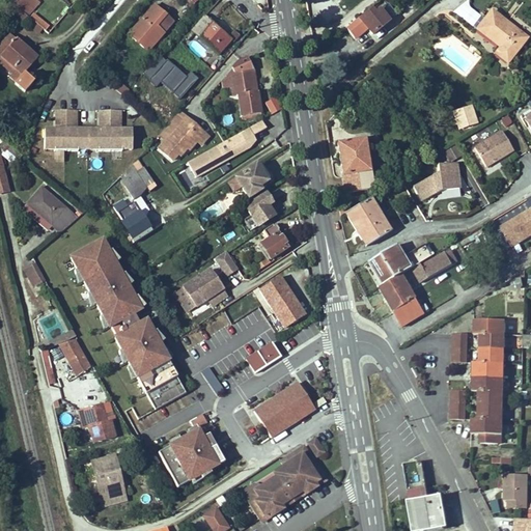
[(27,16),(39,1),(37,0),(19,0),(15,6),(27,16)]
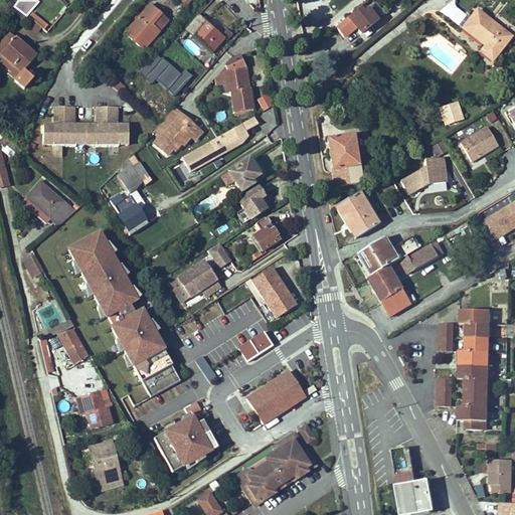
[(184,10),(192,0),(181,0),(178,4),(184,10)]
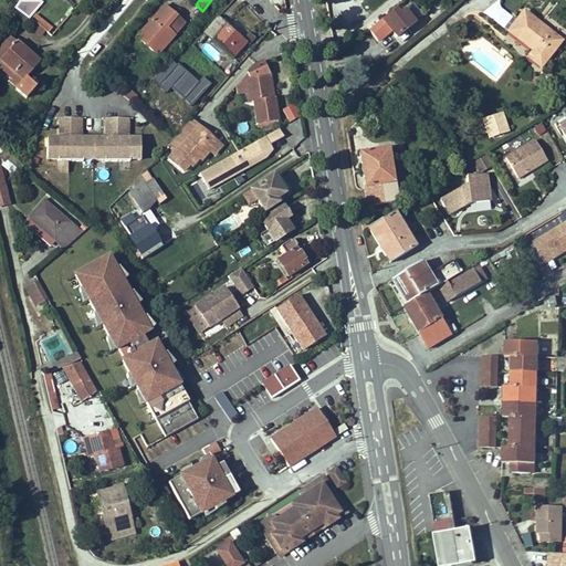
[(175,37),(187,22),(180,14),(164,2),(137,38),(157,55),(175,37)]
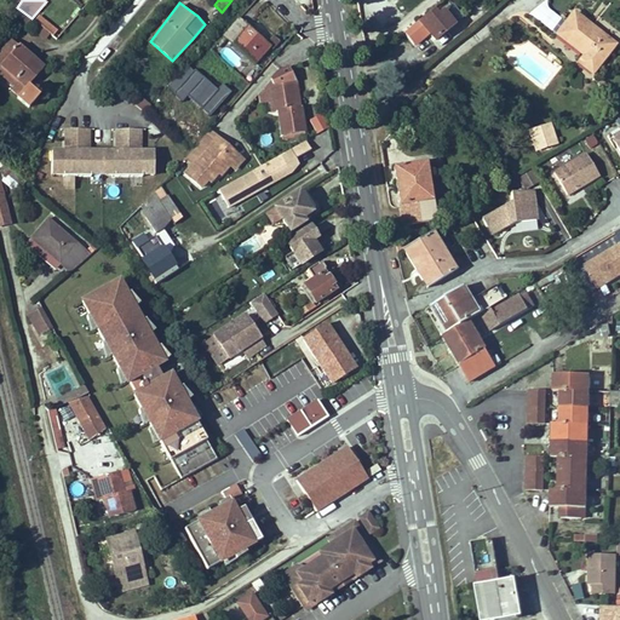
[(435,40),(458,22),(446,6),(440,11),(436,6),(419,21),(431,34),(435,40)]
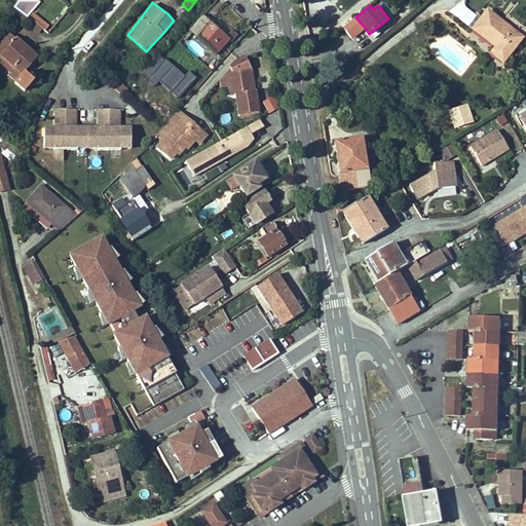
[(27,15),(14,6),(9,12),(21,23),(27,15)]
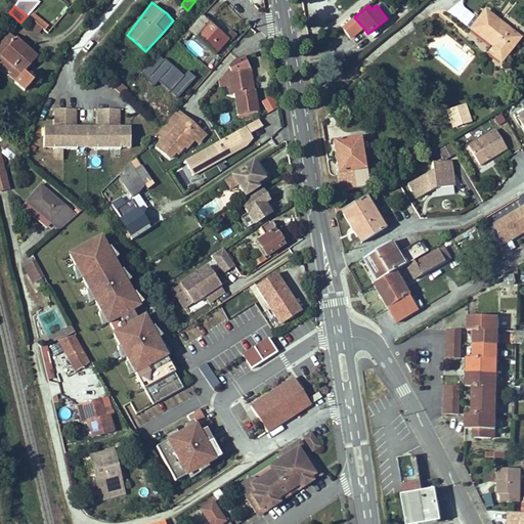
[(519,38),(485,11),(471,28),(493,47),(489,52),(500,62),(519,38)]
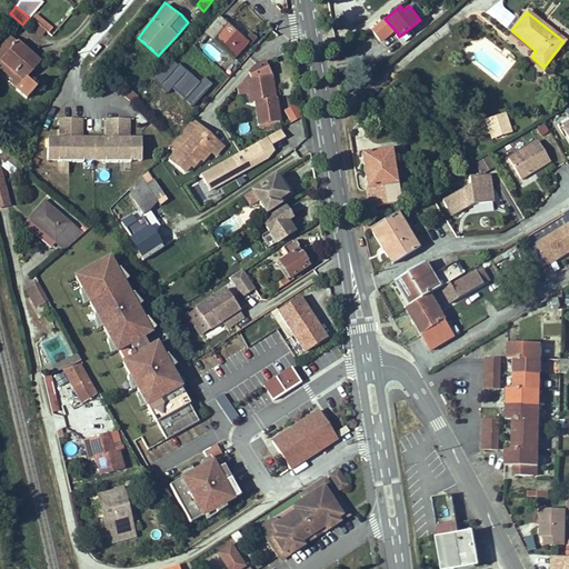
[(41,38),(49,25),(38,18),(30,31),(41,38)]
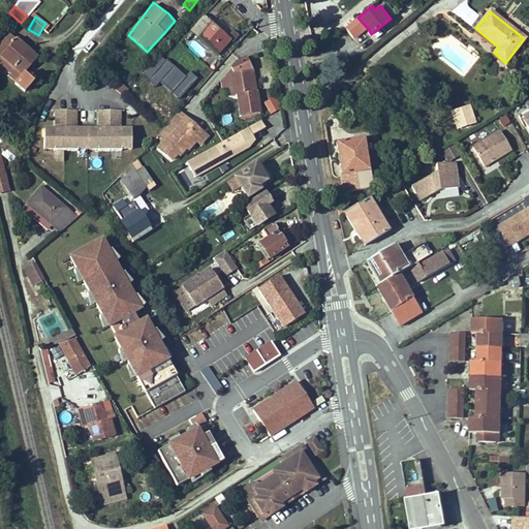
[(231,40),(205,17),(191,32),(193,34),(218,56),(231,40)]
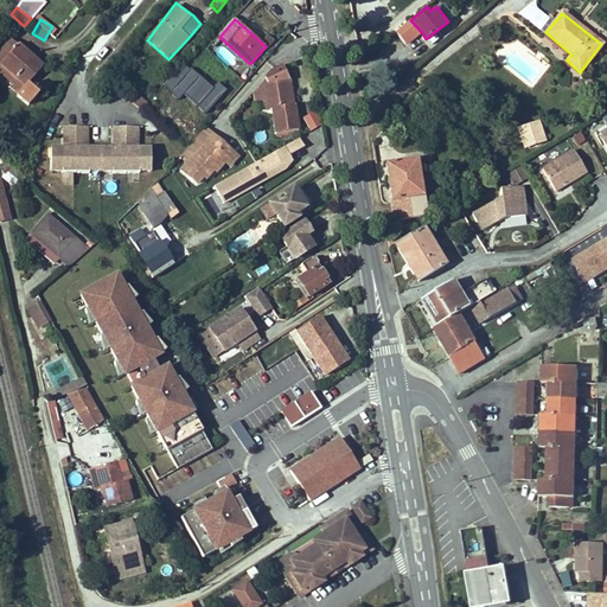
[(396,31),(407,45),(422,33),(410,20),(396,31)]
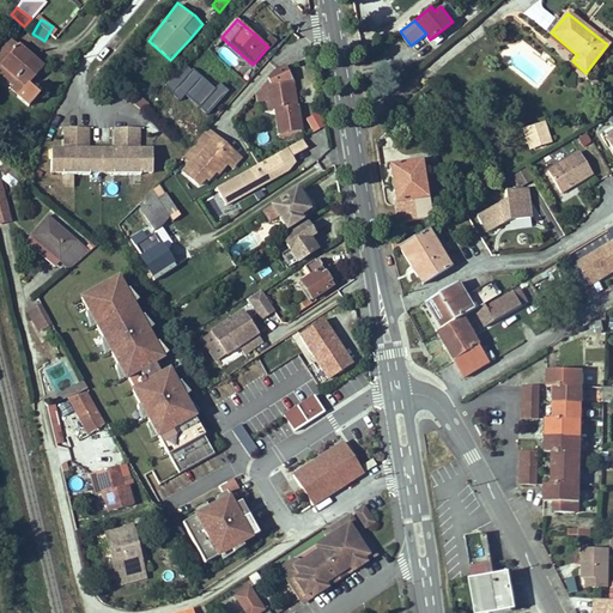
[(19,44),(11,37),(0,48),(0,70),(16,84),(11,90),(18,96),(17,97),(28,107),(41,91),(32,83),(44,68),(46,64),(22,42),(19,44)]
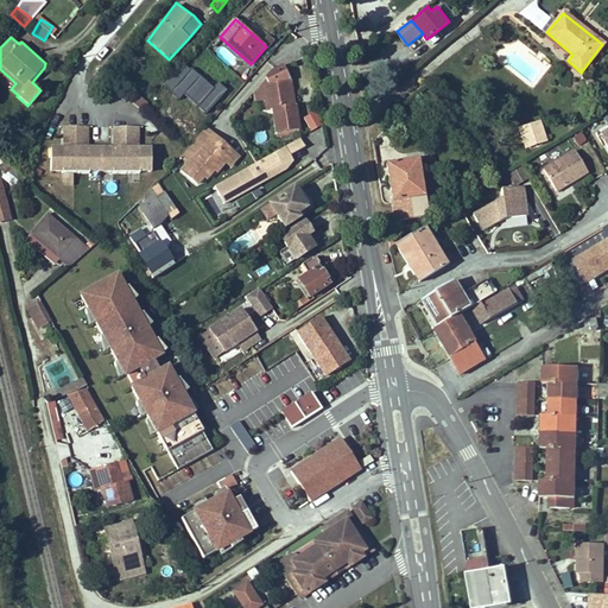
[(215,56),(229,64),(235,55),(221,46),(215,56)]
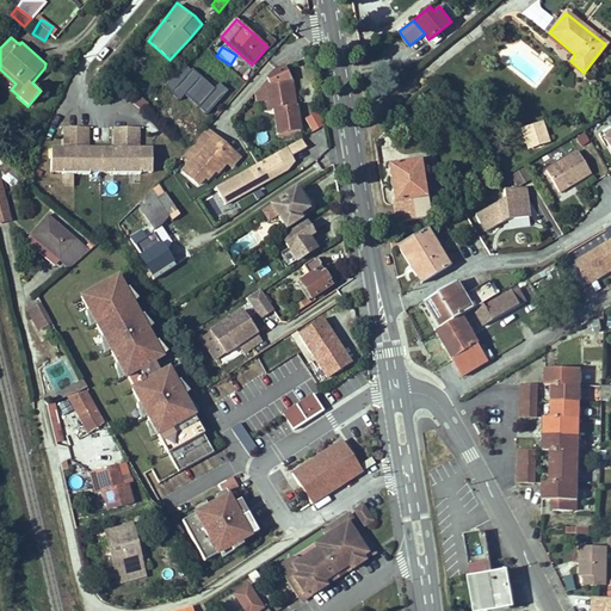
[(186,93),(202,76),(193,68),(192,71),(184,62),(165,85),(172,91),(173,94),(181,100),(186,93)]
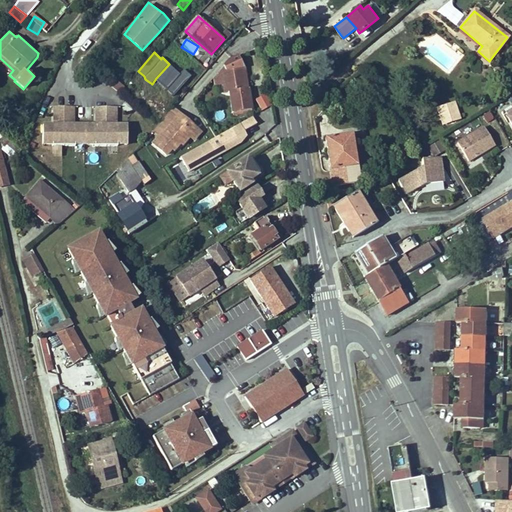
[(247,89),(244,68),(239,56),(228,62),(224,66),(215,76),(217,89),(218,90),(222,93),(223,93),(230,92),(234,115),(237,115),(236,112),(252,109),(248,89),(247,89)]
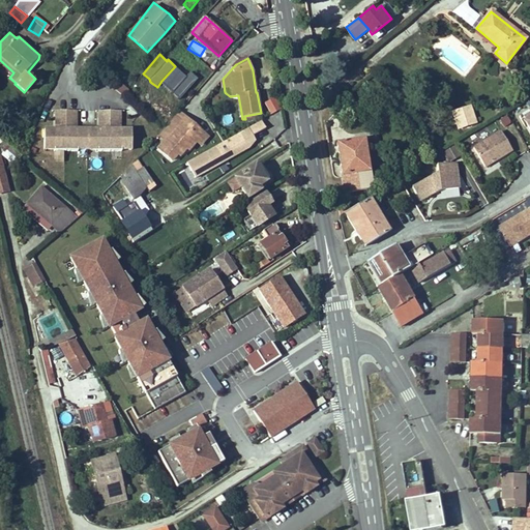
[(179,98),(199,78),(192,71),(186,76),(175,66),(162,81),(179,98)]
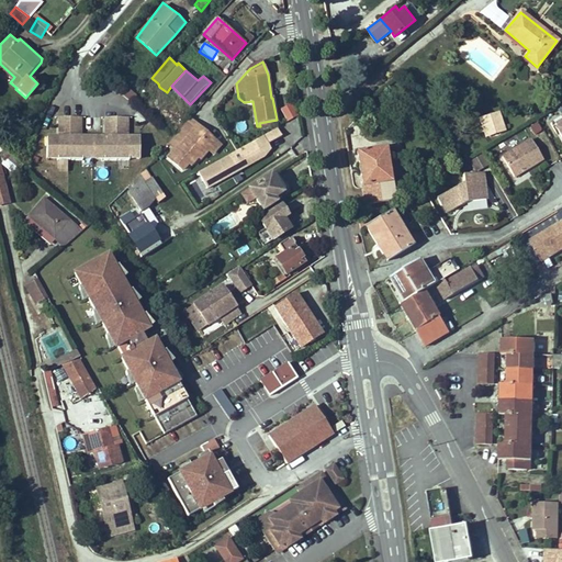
[(130,101),(137,94),(131,87),(123,93),(130,101)]
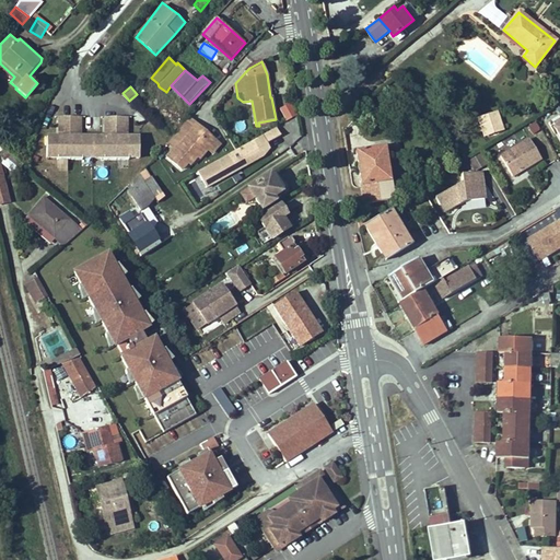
[(280,107),(286,120),(298,115),(291,102),(280,107)]
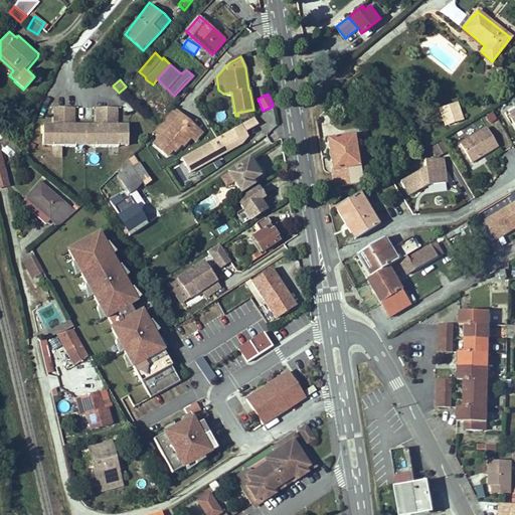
[(440,107),(446,126),(464,121),(458,102),(440,107)]
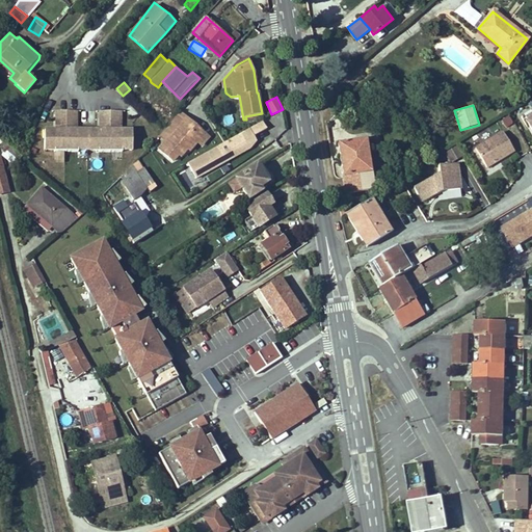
[(133,150),(134,127),(124,126),(123,110),(98,110),(99,127),(79,127),(78,110),(56,111),(55,127),(46,126),(44,150),(54,150),(54,159),(56,159),(56,162),(65,162),(64,151),(133,150)]
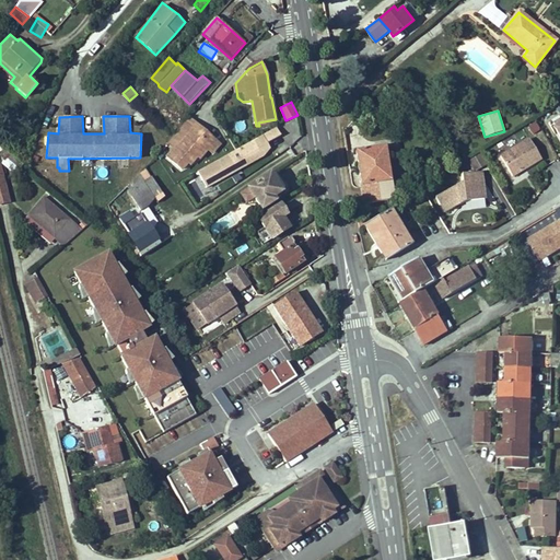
[(206,130),(191,117),(188,120),(202,133),(206,130)]
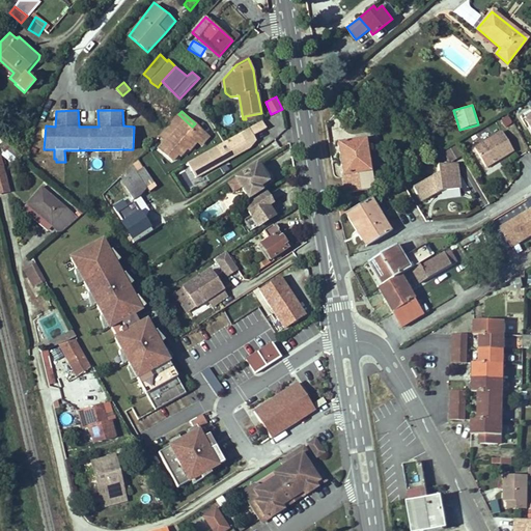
[(178,114),(164,131),(159,136),(166,142),(159,149),(173,162),(178,156),(182,159),(198,140),(204,133),(195,123),(192,127),(178,114)]
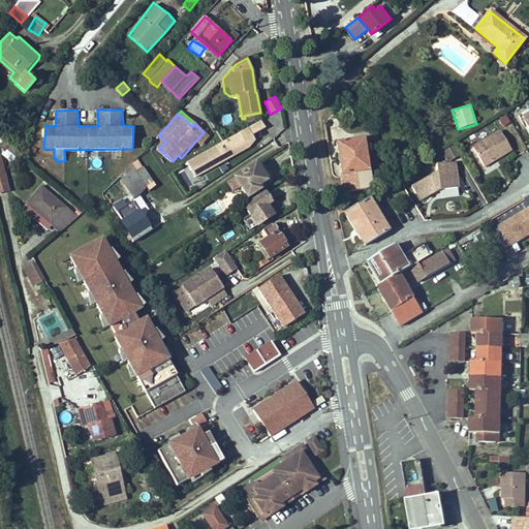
[(216,145),(187,161),(195,177),(251,147),(256,138),(254,134),(266,128),(266,126),(262,120),(260,120),(249,127),(239,132),(216,145)]
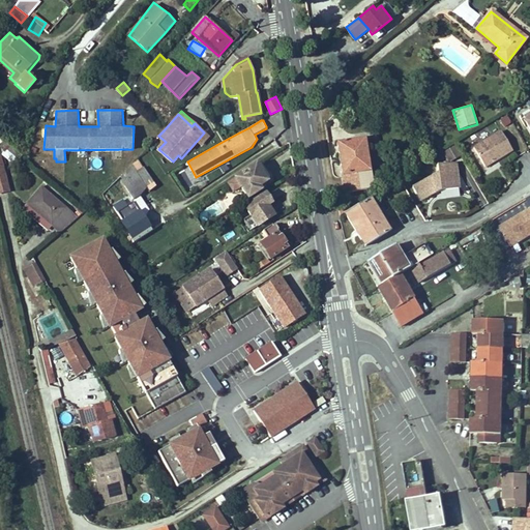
[(514,150),(503,131),(475,148),(487,167),(497,160),(496,159),(498,158),(499,159),(514,150)]
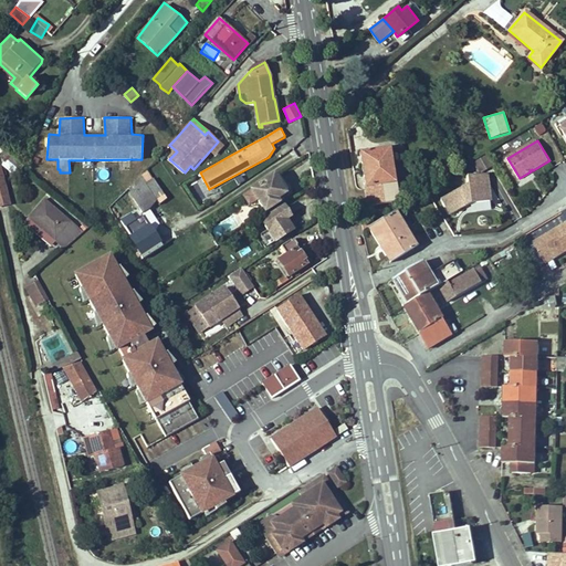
[(222,145),(218,142),(211,149),(215,153),(222,145)]
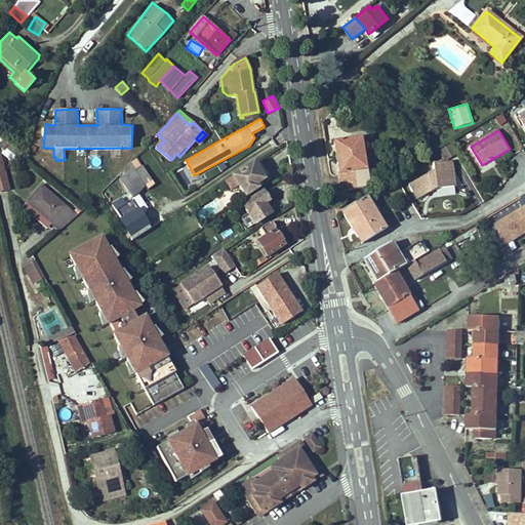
[(366,170),(361,137),(333,142),(338,174),(366,170)]
